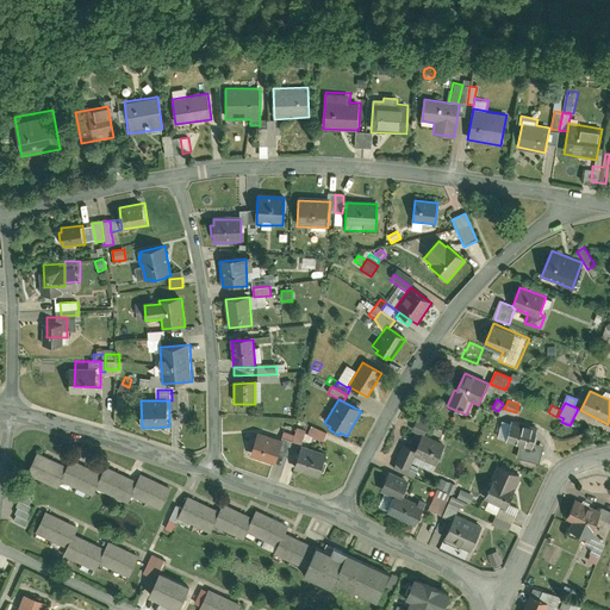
[(429,434),(431,421),(417,418),(415,431),(429,434)]
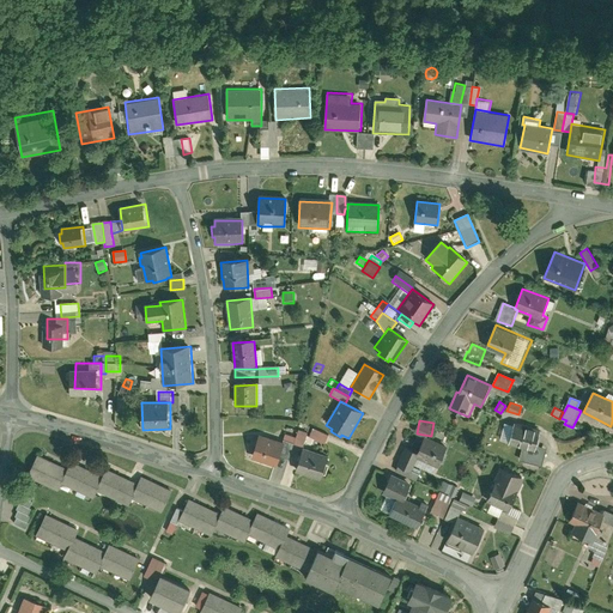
[(516,420),(509,443),(522,448),(535,451),(536,447),(542,428),(516,420)]
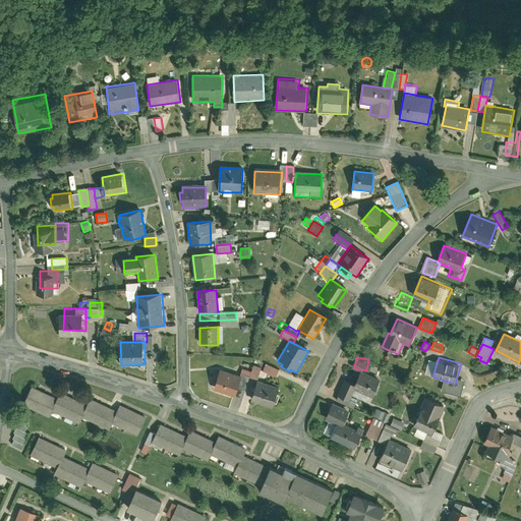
[(278,371),(266,366),(263,372),(275,379),(278,371)]
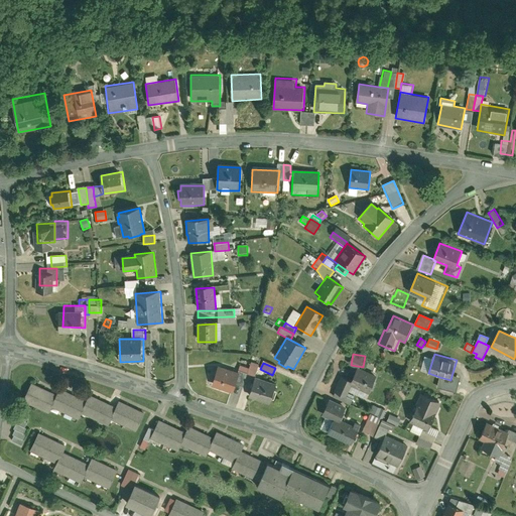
[(246,376),(254,379),(254,378),(258,367),(250,364),(248,370),(246,375),(246,376)]
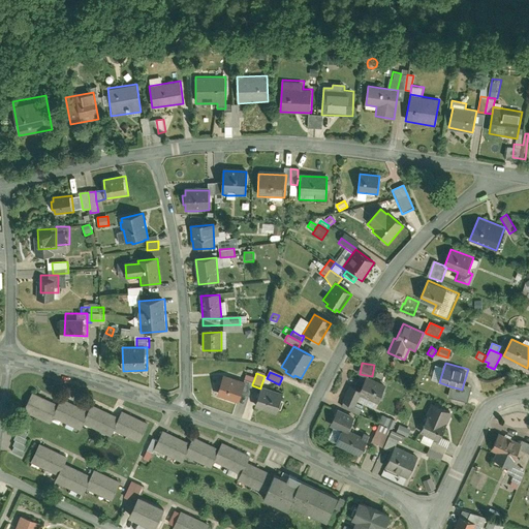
[(223,375),(216,396),(238,403),(243,391),(245,383),(223,375)]
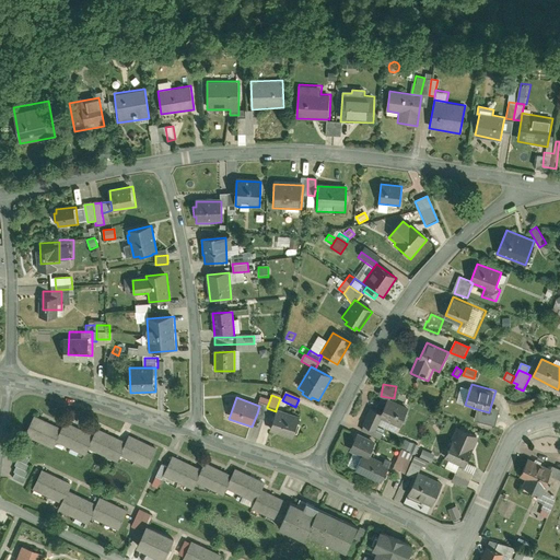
[(409,408),(388,399),(380,418),(382,419),(399,428),(400,428),(409,408)]
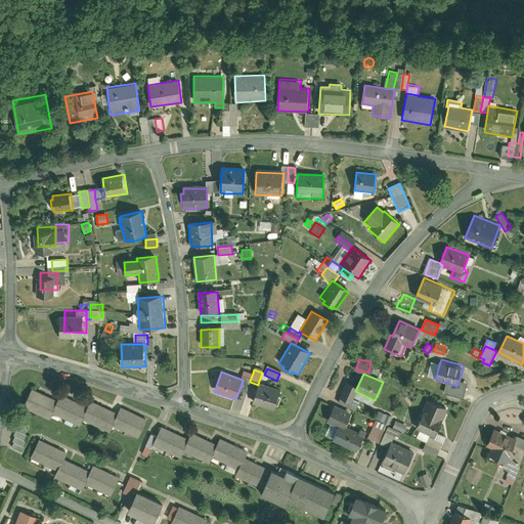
[(243,380),(241,387),(247,389),(250,382),(250,381),(244,379),(243,380)]
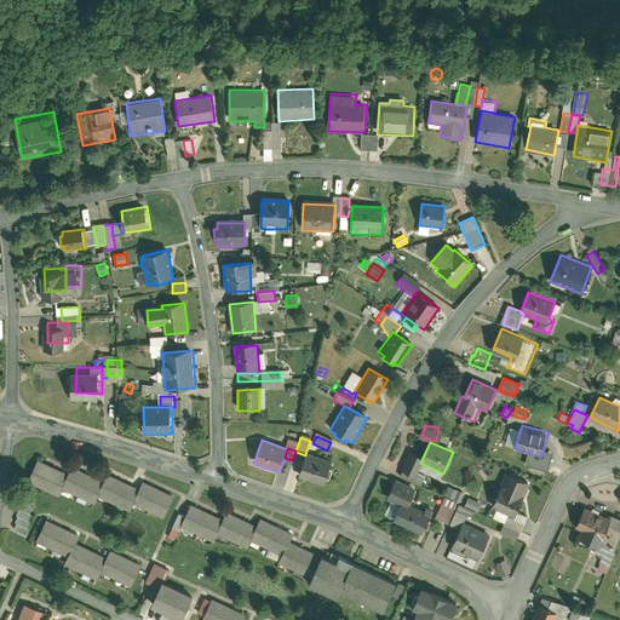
[(305,455),(296,452),(292,460),(288,471),(298,475),(305,455)]
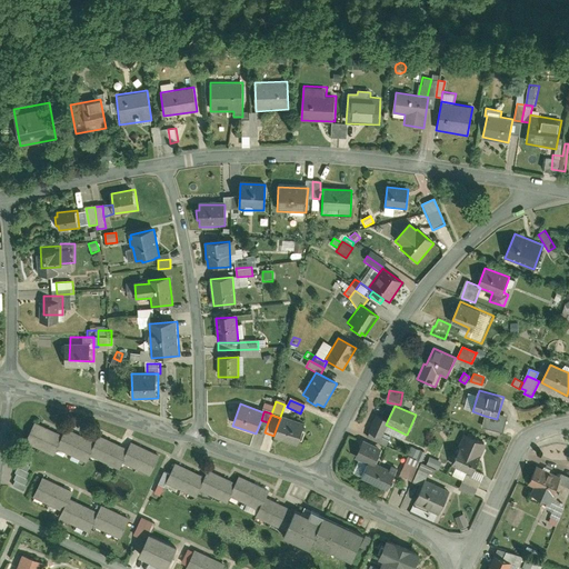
[(508,417),(498,415),(497,419),(485,416),(481,426),(502,432),(508,417)]
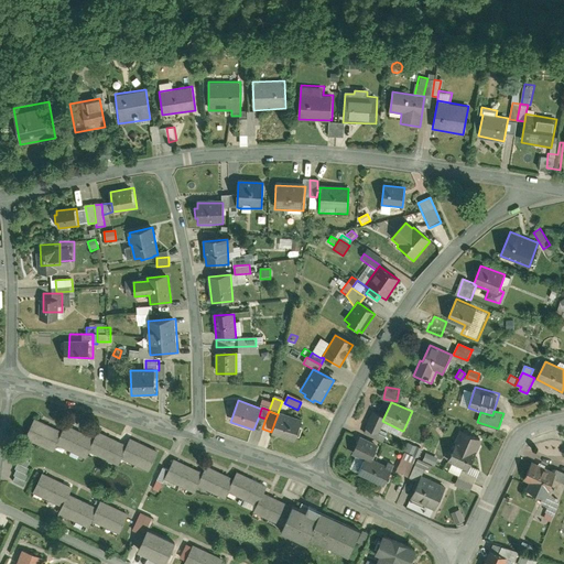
[(62,440),(64,434),(63,433),(66,426),(36,413),(31,425),(26,433),(32,435),(57,448),(62,440)]
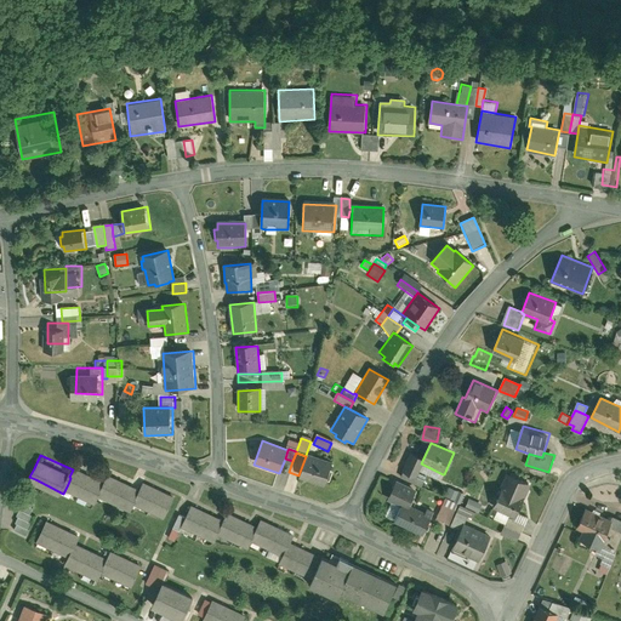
[(306,456),(298,476),(297,479),(324,488),(332,465),(306,455),(306,456)]
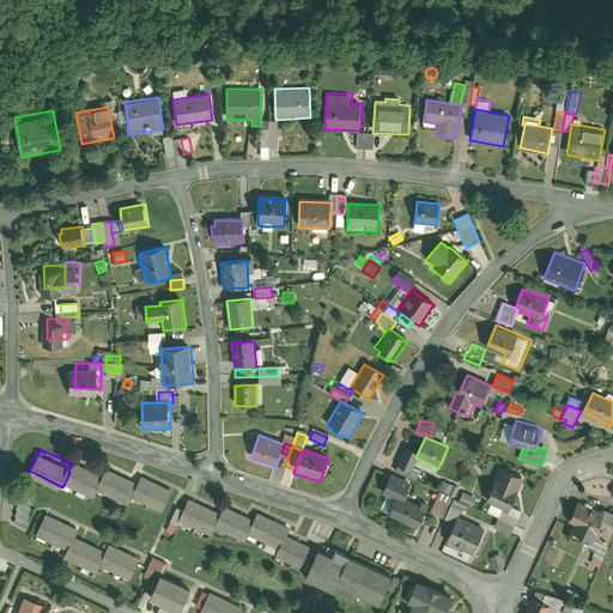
[(414,467),(418,459),(416,457),(407,454),(400,467),(412,472),(414,467)]
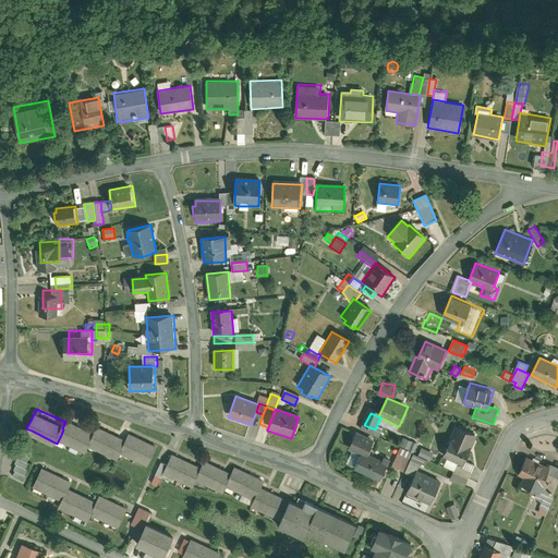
[(92,440),(95,434),(93,434),(96,428),(69,415),(65,422),(62,428),(63,429),(61,435),(87,448),(92,440)]
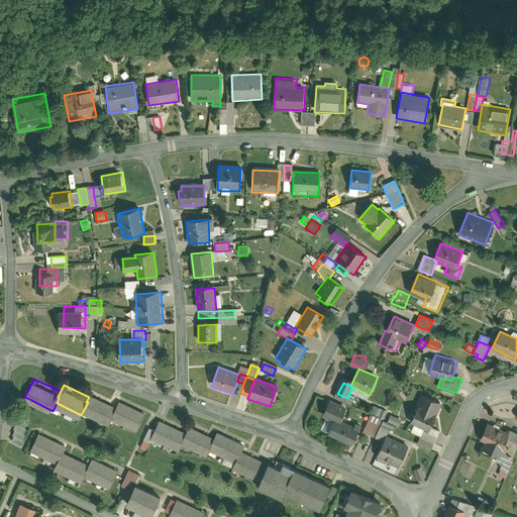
[(366,401),(369,395),(352,387),(349,394),(366,401)]
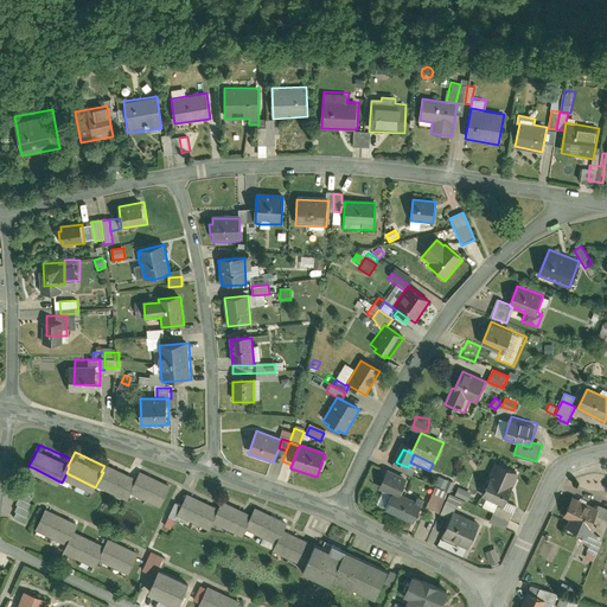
[(100,479),(131,494),(135,487),(138,481),(135,480),(140,473),(108,458),(104,466),(101,472),(103,472),(100,479)]
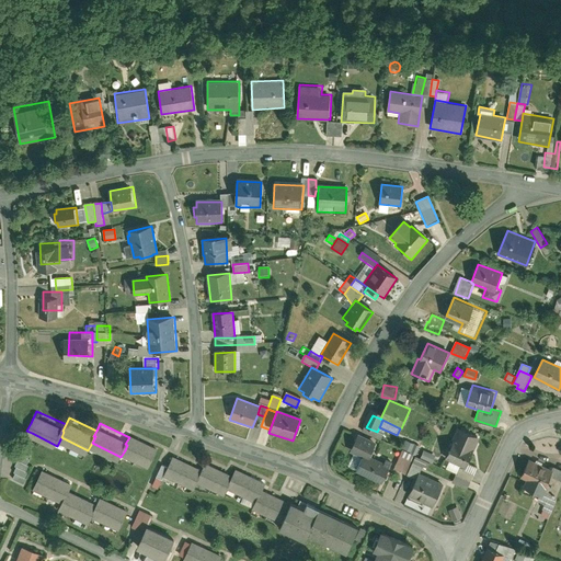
[(478,437),(458,427),(446,454),(448,455),(447,458),(448,459),(448,460),(449,461),(461,467),(466,469),(467,468),(468,468),(469,465),(472,458),(469,457),(478,437)]
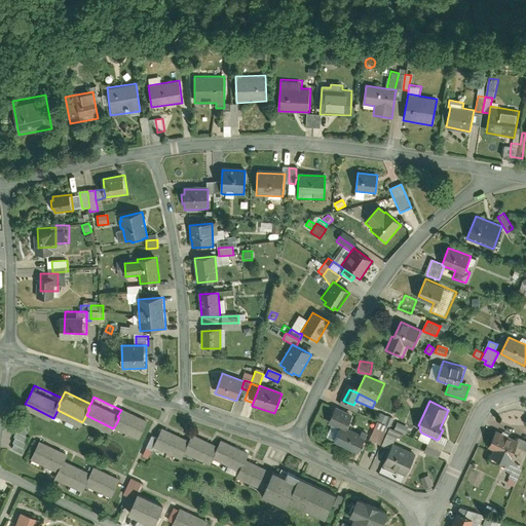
[(121,410),(117,416),(119,417),(117,422),(142,435),(151,415),(124,403),(121,410)]
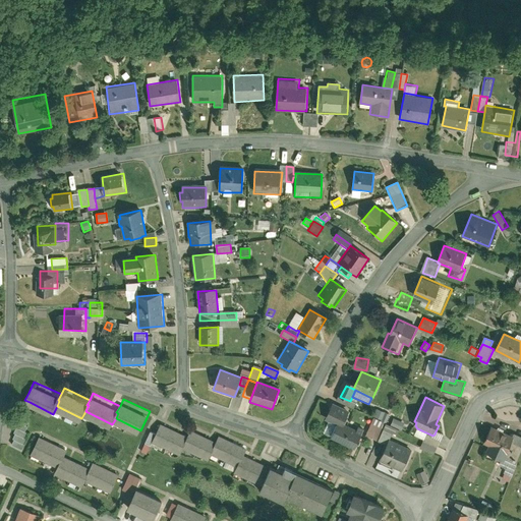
[(338,424),(343,426),(350,412),(334,404),(326,420),(329,421),(337,425),(338,424)]
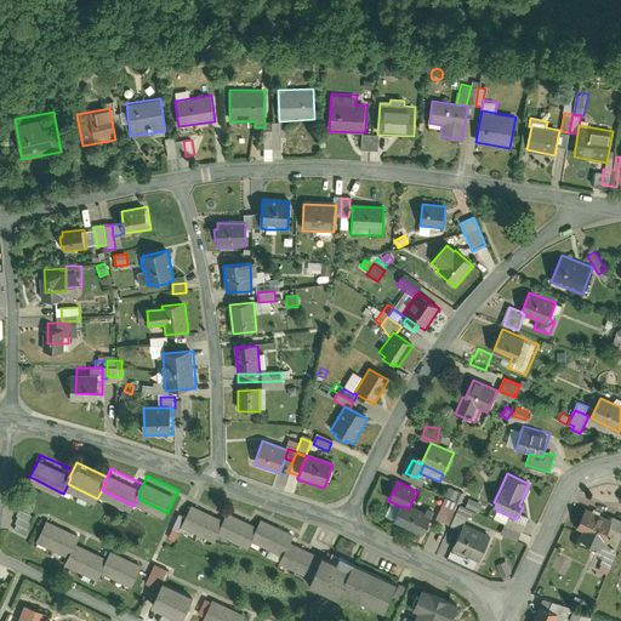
[(445,497),(453,501),(457,493),(449,489),(445,497)]
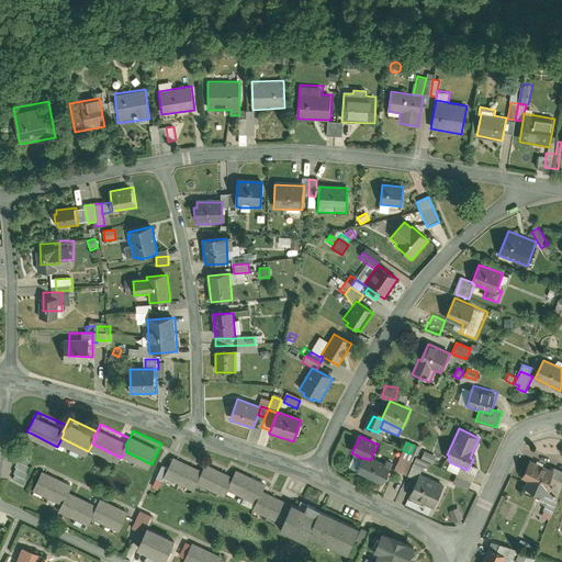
[(415,445),(409,456),(415,458),(419,448),(415,445)]
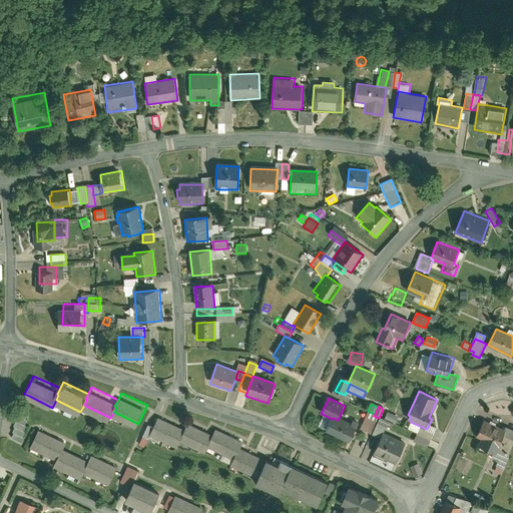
[(19,415),(28,419),(30,414),(20,409),(17,414),(19,415)]
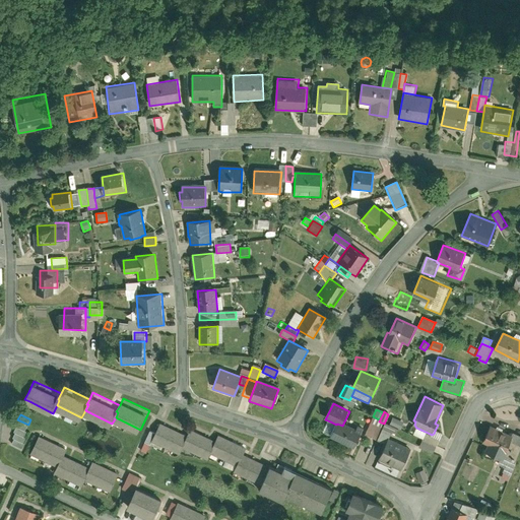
[(186,443),(189,437),(188,436),(191,430),(164,416),(158,428),(154,436),(158,438),(183,449),(186,443)]
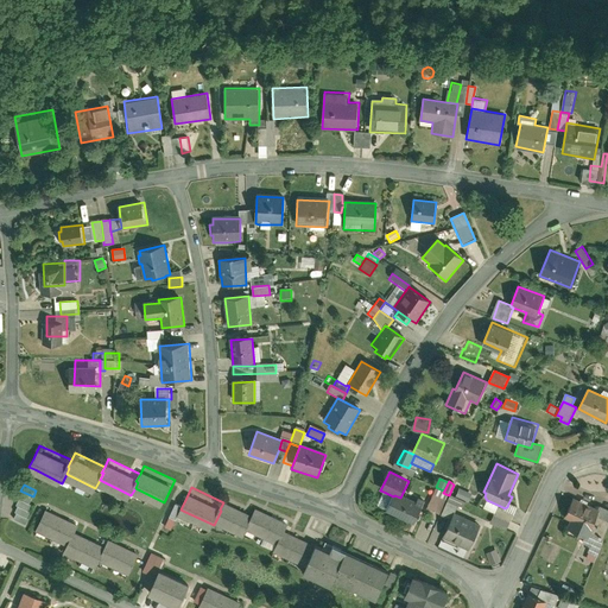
[(460,488),(455,498),(462,500),(469,504),(473,494),(467,492),(461,489),(460,488)]
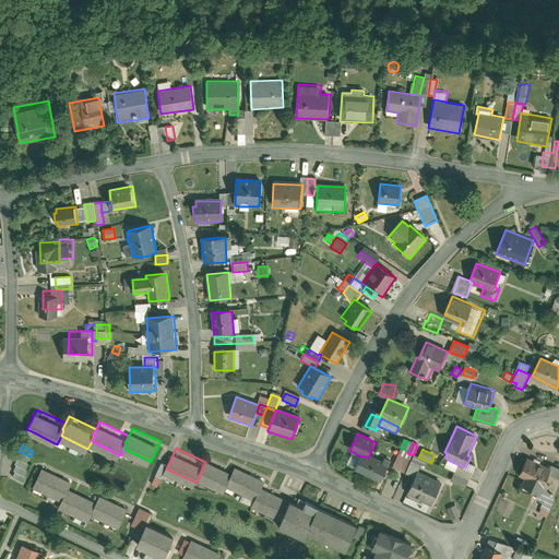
[(394,465),(406,472),(412,461),(414,455),(413,455),(407,453),(402,450),(394,465)]
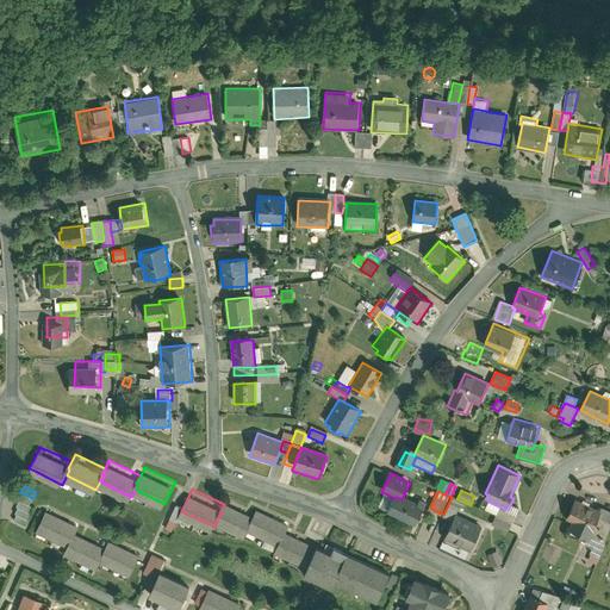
[(585,496),(579,493),(572,508),(580,511),(574,523),(577,523),(586,528),(593,531),(598,520),(601,521),(607,508),(608,506),(592,499),(593,496),(586,492),(585,496)]
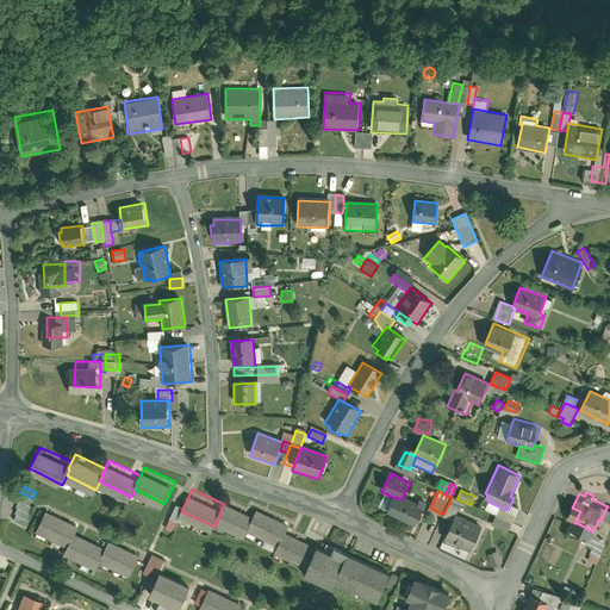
[(19,499),(22,500),(31,505),(35,499),(33,498),(23,493),(19,499)]
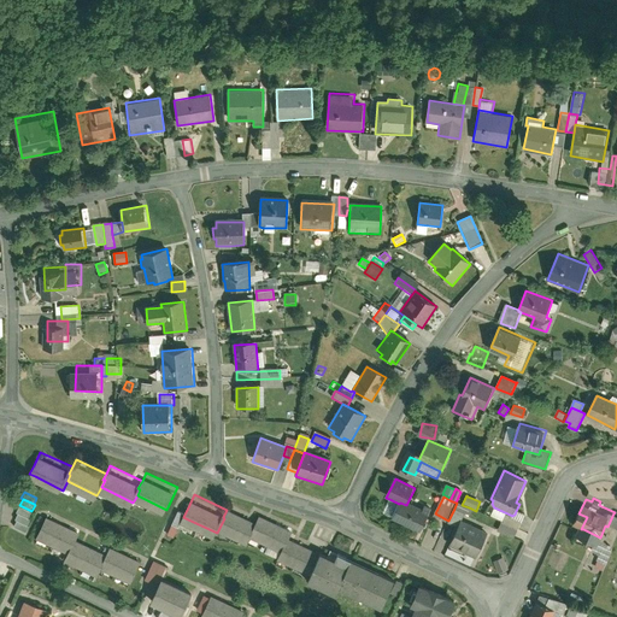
[(392,518),(399,504),(389,499),(382,513),(392,518)]
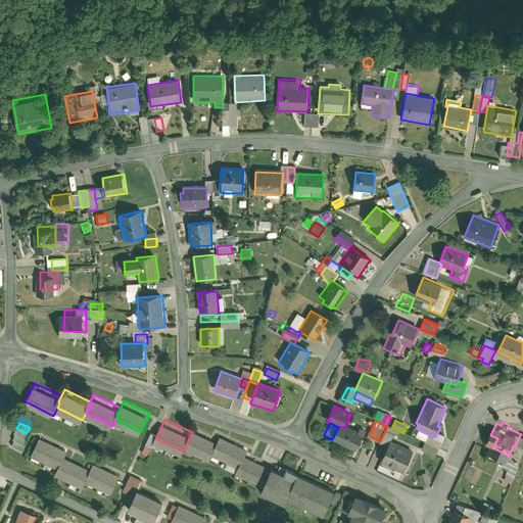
[(216,450),(219,443),(218,442),(220,438),(195,426),(192,432),(189,438),(190,439),(187,445),(212,458),(216,450)]
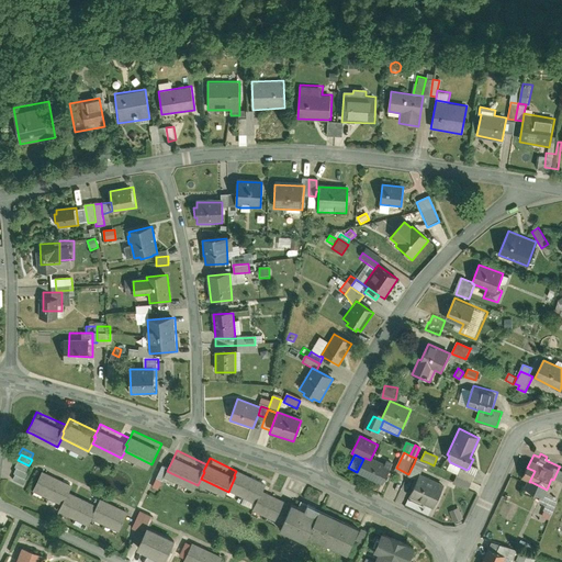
[(357,473),(382,485),(390,470),(370,460),(364,458),(363,459),(357,472),(357,473)]
